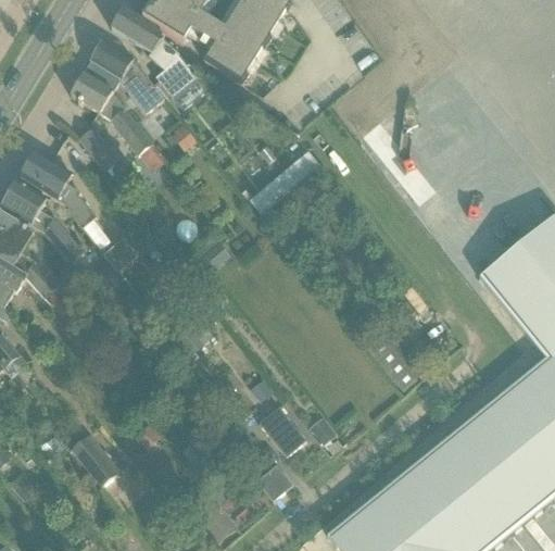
[(240,84),(289,5),(280,0),(242,0),(223,30),(199,15),(207,0),(159,0),(155,7),(151,3),(142,16),(183,41),(189,30),(214,46),(204,61),(240,84)]
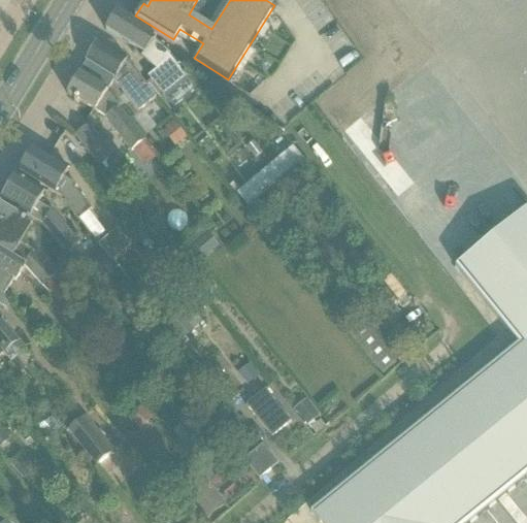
[(117,6),(104,27),(142,50),(140,53),(155,66),(145,73),(162,93),(186,73),(167,52),(170,48),(153,37),(156,31),(117,6)]
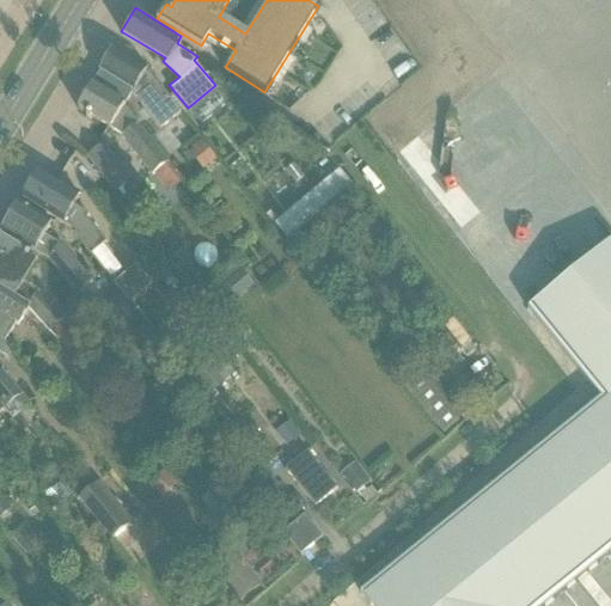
[(112,46),(93,77),(124,96),(129,89),(159,126),(181,110),(146,66),(112,46)]
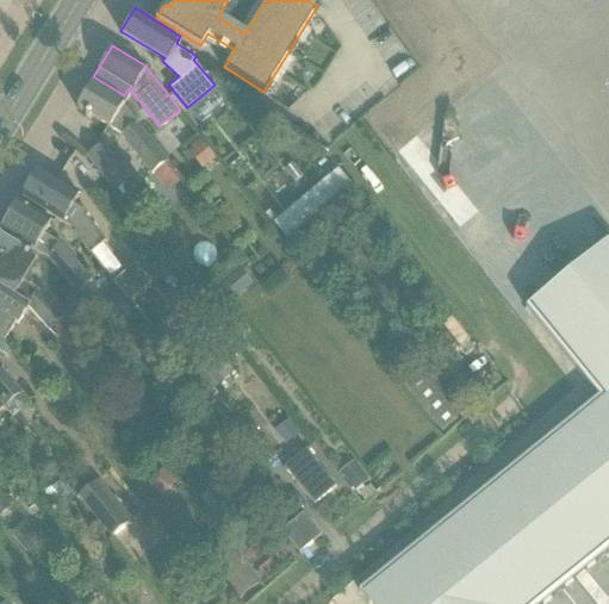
[(76,104),(97,117),(119,131),(149,169),(151,168),(167,187),(181,176),(122,100),(124,95),(93,76),(76,104)]
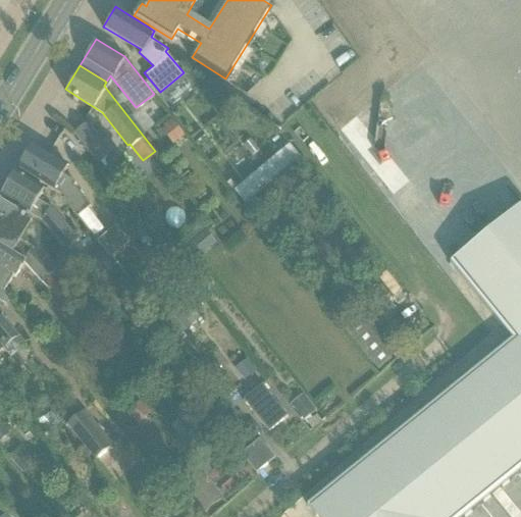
[(169,114),(162,120),(164,123),(162,125),(172,139),(183,131),(169,114)]
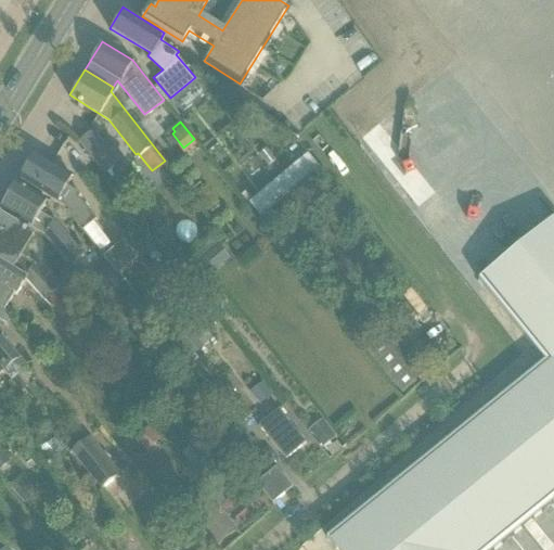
[(103,170),(116,158),(91,127),(77,138),(103,170)]
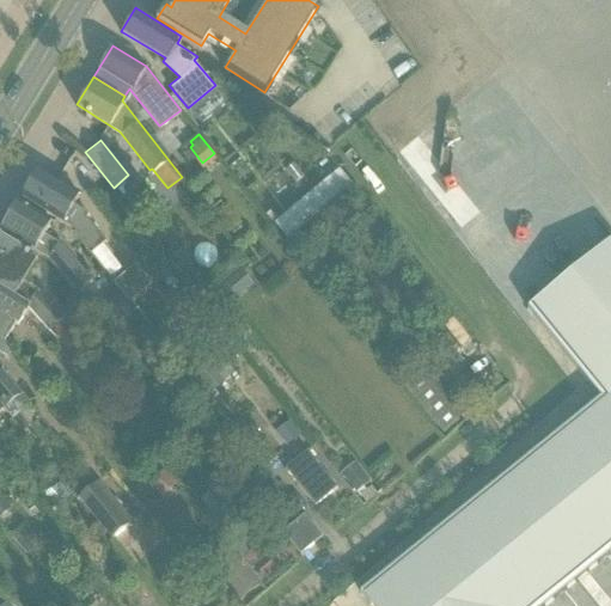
[(293,160),(285,166),(294,178),(303,172),(293,160)]
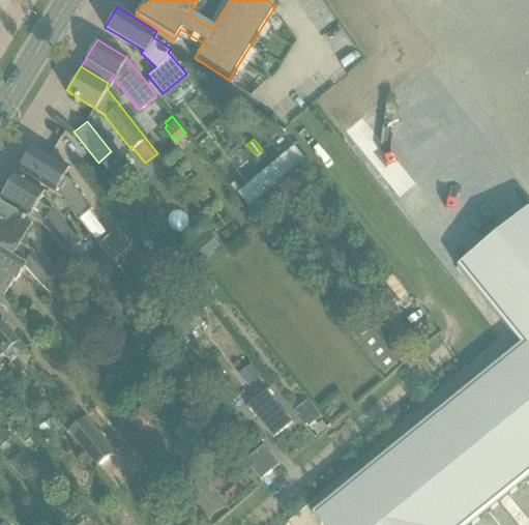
[(18,169),(36,180),(64,197),(62,199),(72,211),(77,216),(90,206),(77,188),(71,186),(75,181),(62,174),(66,166),(48,153),(33,145),(18,169)]
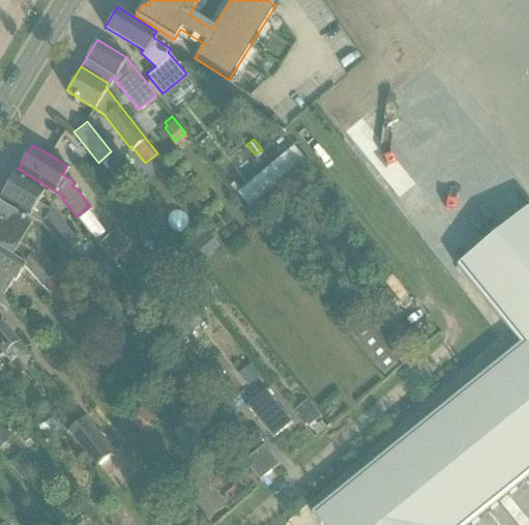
[(292,146),(264,169),(275,181),(302,158),(292,146)]
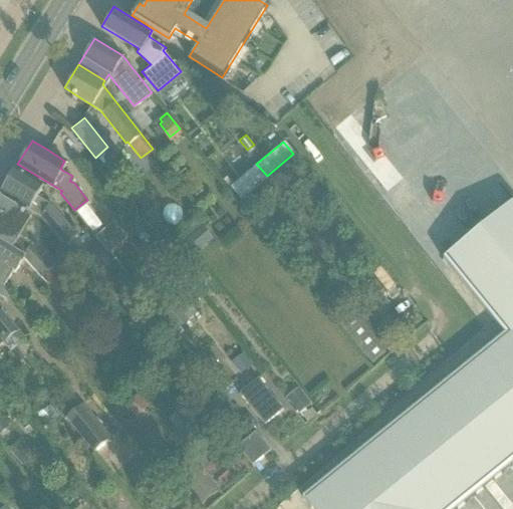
[(7,181),(0,192),(17,202),(39,216),(63,244),(76,233),(48,201),(35,194),(42,184),(32,178),(15,168),(13,172),(9,171),(6,178),(7,181)]
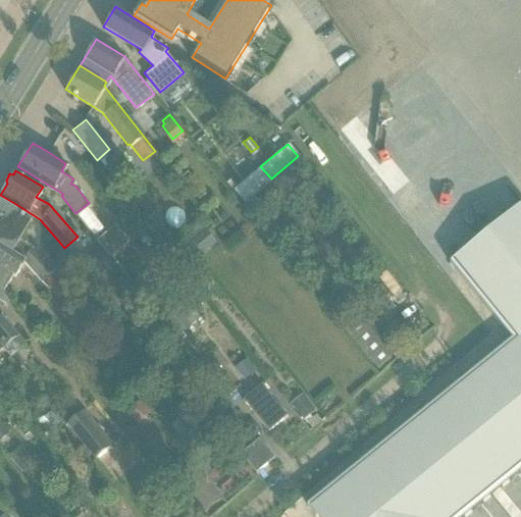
[(68,211),(71,208),(61,196),(54,201),(60,207),(63,205),(68,211)]
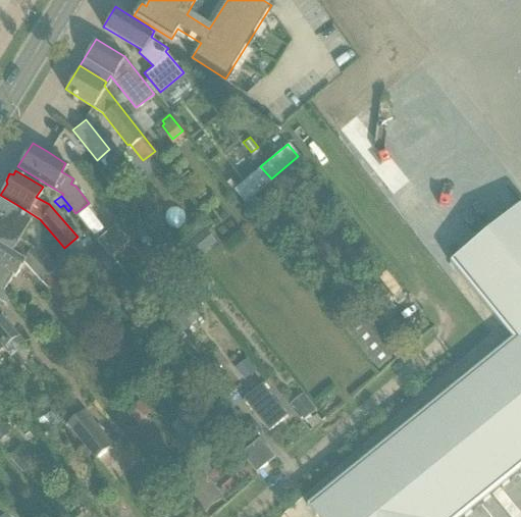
[(19,237),(31,219),(15,209),(0,200),(0,242),(21,255),(42,277),(41,278),(61,303),(67,298),(47,272),(53,268),(32,245),(19,237)]
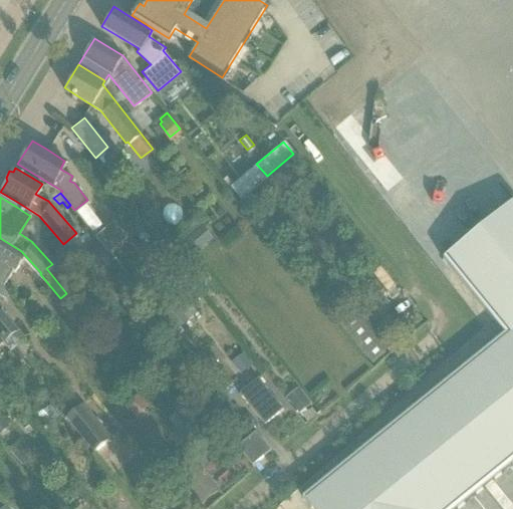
[(512,336),(512,347),(325,508),(479,508),(512,480),(512,206),(449,262),(512,336)]
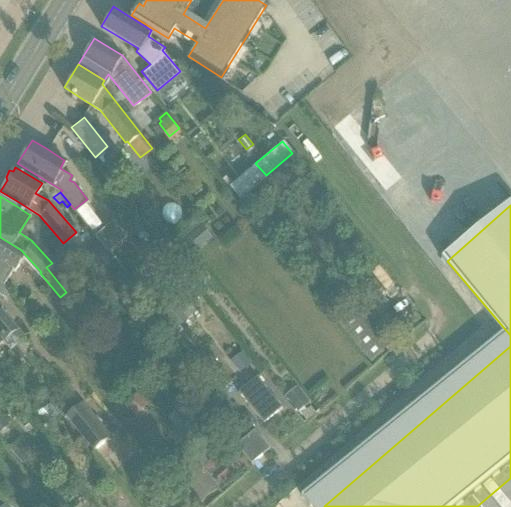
[(112,217),(93,232),(106,249),(126,234),(112,217)]
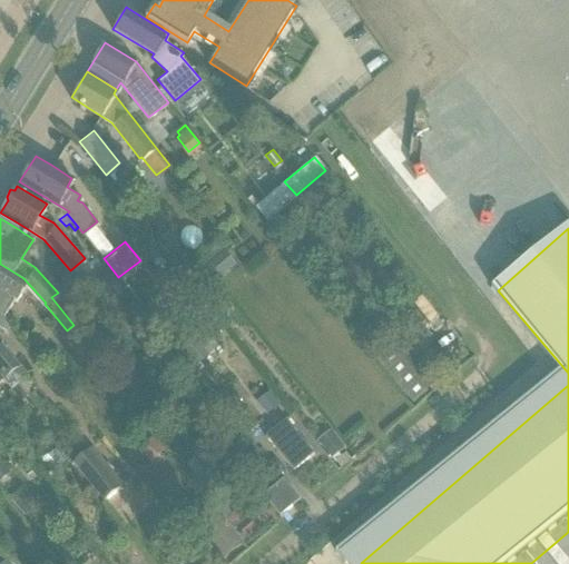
[(203,260),(217,277),(235,261),(222,245),(203,260)]
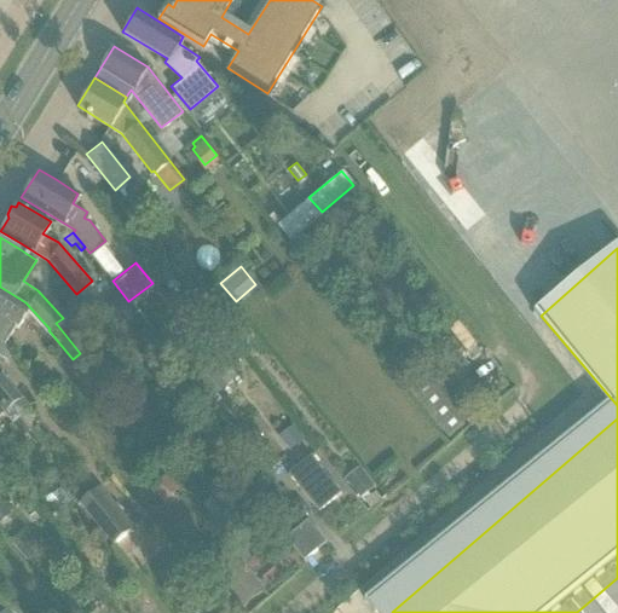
[(46,331),(48,330),(50,329),(26,302),(0,287),(0,311),(18,322),(26,308),(46,331)]
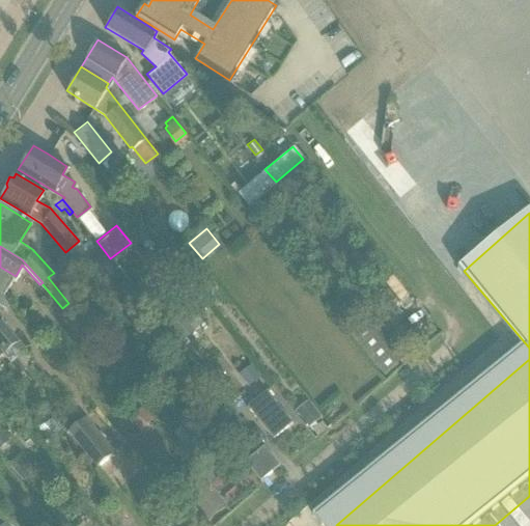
[(357,248),(351,254),(359,265),(365,258),(357,248)]
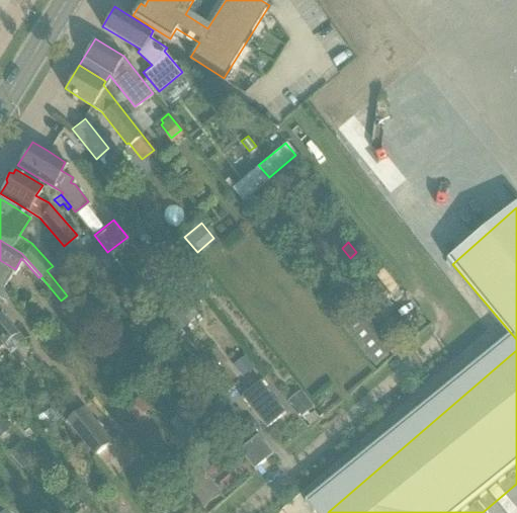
[(163,246),(155,253),(161,261),(170,254),(163,246)]
